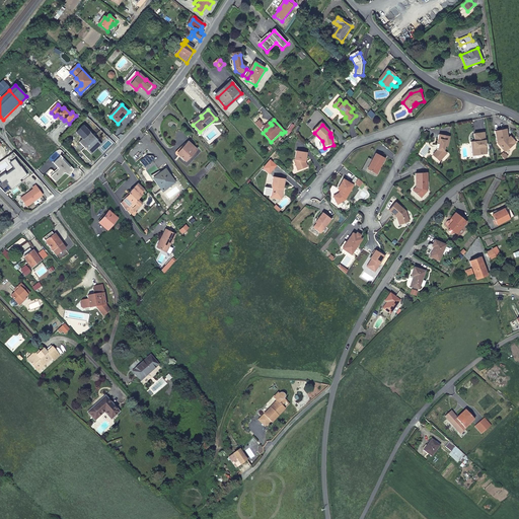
[(84,140),(80,143),(91,154),(98,149),(94,145),(98,141),(84,127),(77,133),(84,140)]
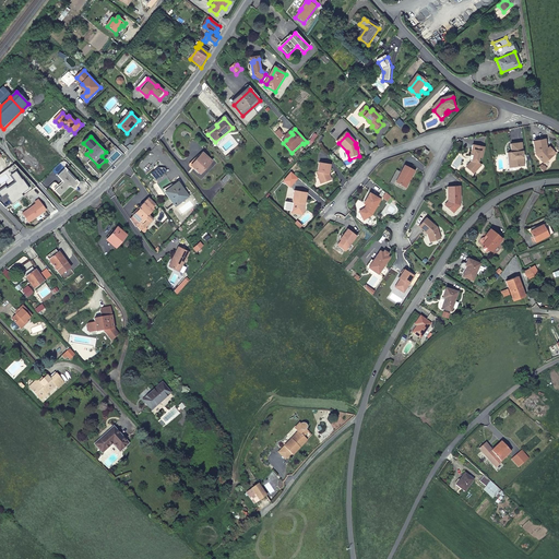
[(546,142),(534,144),(537,157),(545,166),(554,158),(548,152),(546,142)]
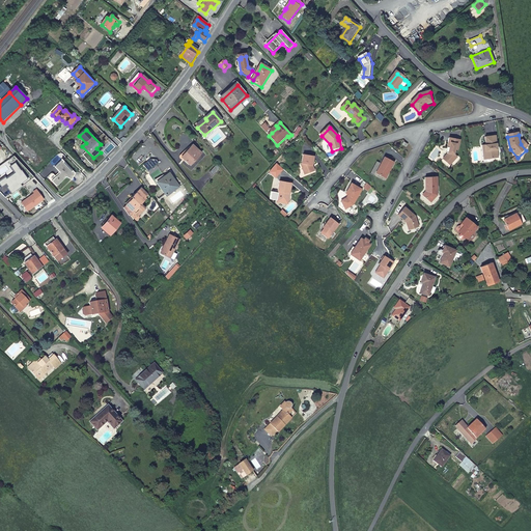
[(497,146),(496,138),(485,139),(486,147),(485,147),(487,162),(499,160),(498,152),(497,152),(496,146),(497,146)]
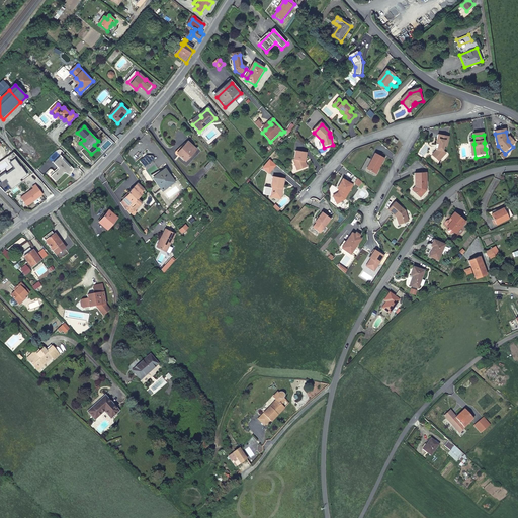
[(449,139),(439,137),(437,146),(439,146),(438,152),(433,157),(439,163),(446,156),(443,153),(444,148),(447,148),(449,139)]
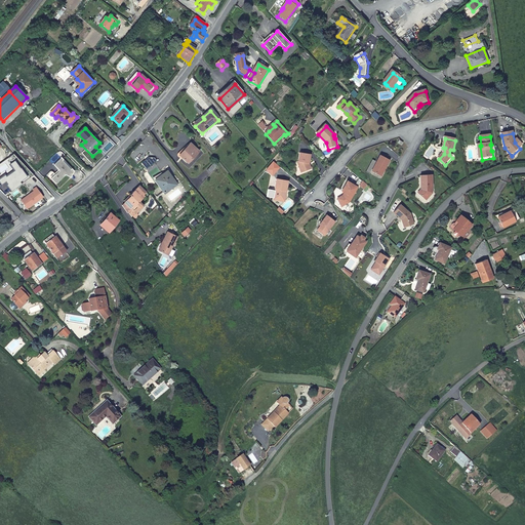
[(200,154),(191,144),(179,156),(189,165),(200,154)]
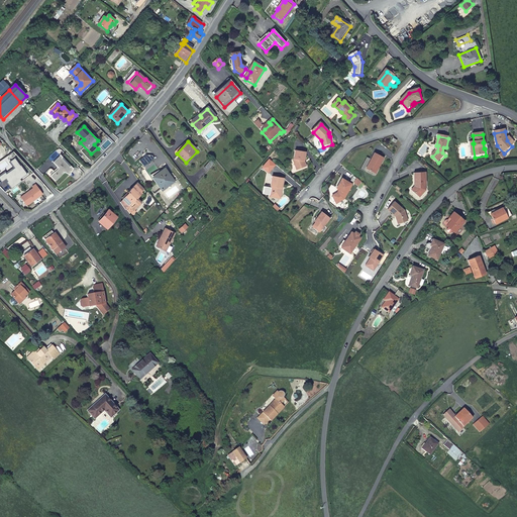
[(307,153),(296,151),(294,163),(297,171),(306,169),(305,165),(305,162),(307,153)]
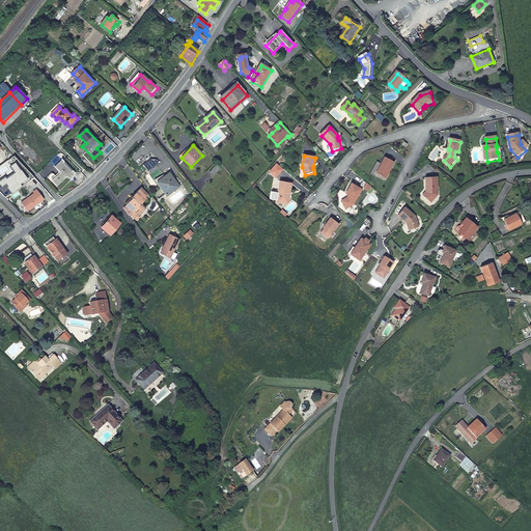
[(394,164),(385,159),(382,165),(376,174),(386,179),(394,164)]
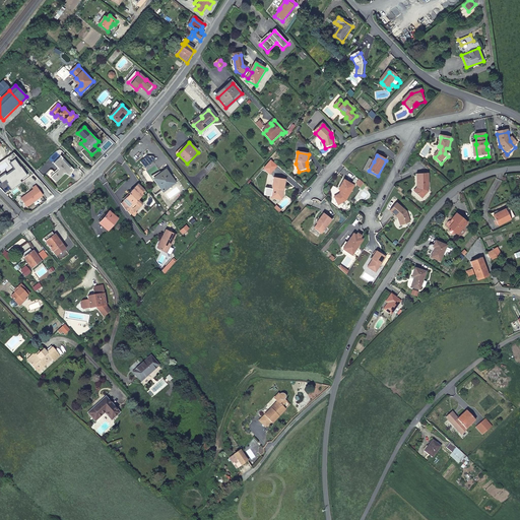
[(49,174),(57,183),(66,175),(71,177),(74,168),(62,156),(55,165),(60,170),(56,174),(53,171),(51,172),(49,174)]
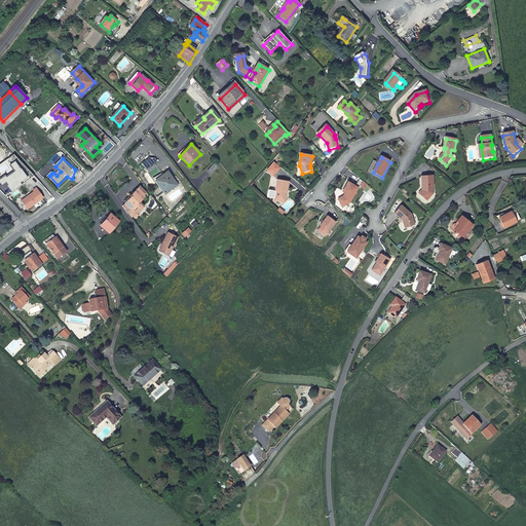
[(149,159),(142,164),(147,171),(156,163),(153,160),(149,159)]
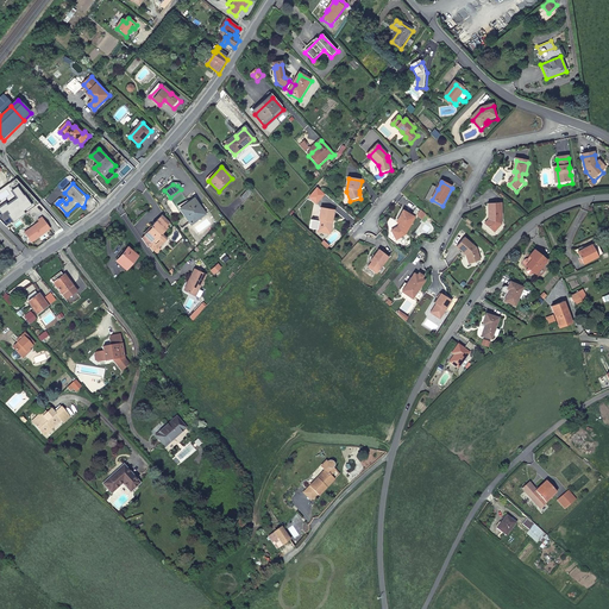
[(432,200),(438,189),(433,187),(425,201),(429,203),(432,200)]
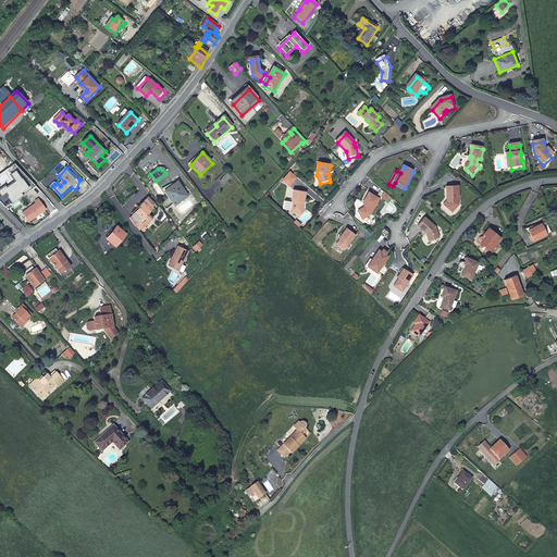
[(15,173),(10,177),(15,184),(7,190),(5,188),(0,192),(0,197),(1,199),(7,196),(8,198),(7,199),(12,206),(23,198),(22,196),(28,190),(22,182),(21,182),(15,173)]
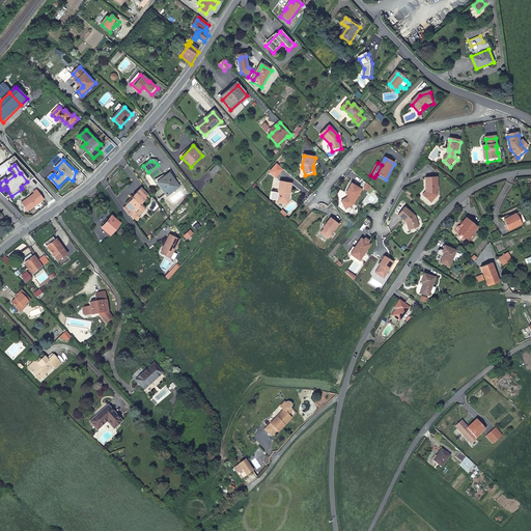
[(284,170),(278,165),(270,173),(276,178),(284,170)]
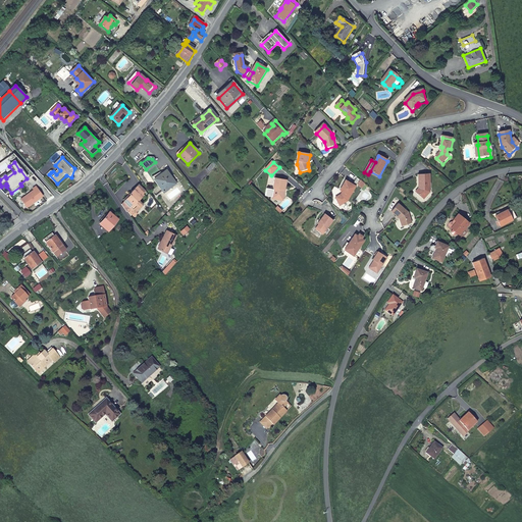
[(208,172),(215,166),(212,163),(205,169),(208,172)]
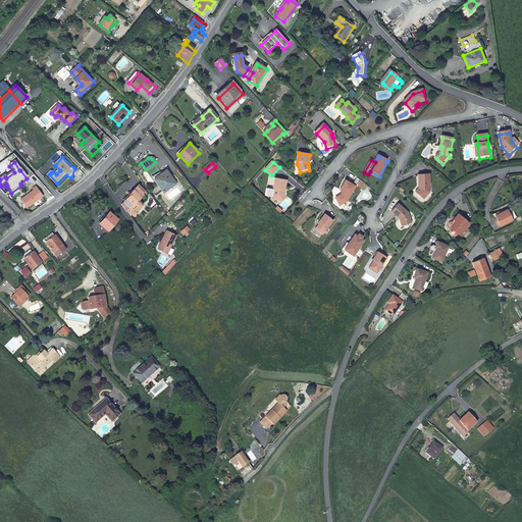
[(153,178),(164,193),(175,184),(165,171),(162,174),(160,172),(153,178)]
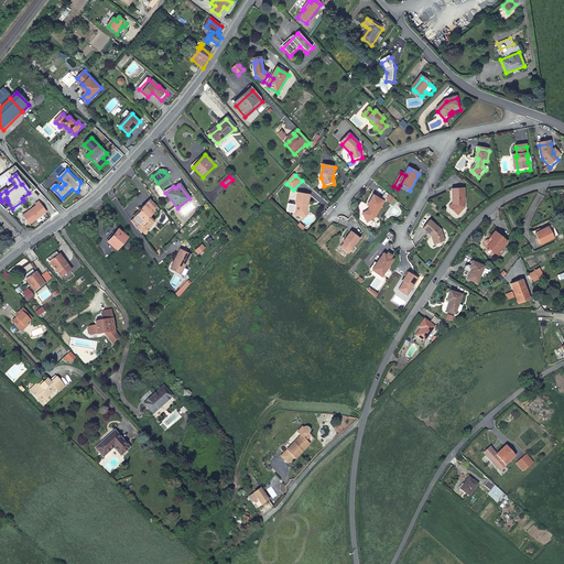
[(465,190),(452,191),(453,201),(455,203),(455,206),(451,210),(458,217),(465,209),(465,202),(465,190)]
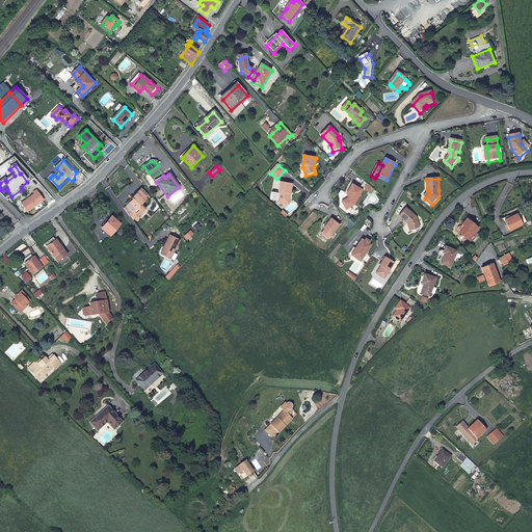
[(291,194),(292,185),(281,183),(278,191),(278,192),(280,192),(277,202),(277,203),(285,205),(286,201),(289,202),(290,197),(289,195),(289,194),(291,194)]
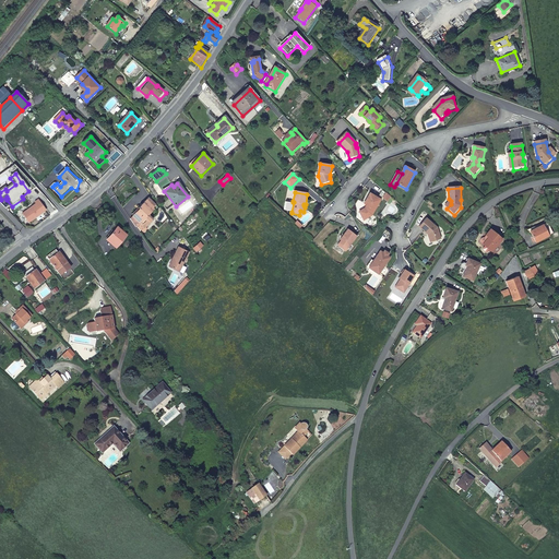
[(382,201),(371,195),(365,205),(367,206),(365,210),(359,213),(365,222),(372,217),(382,201)]
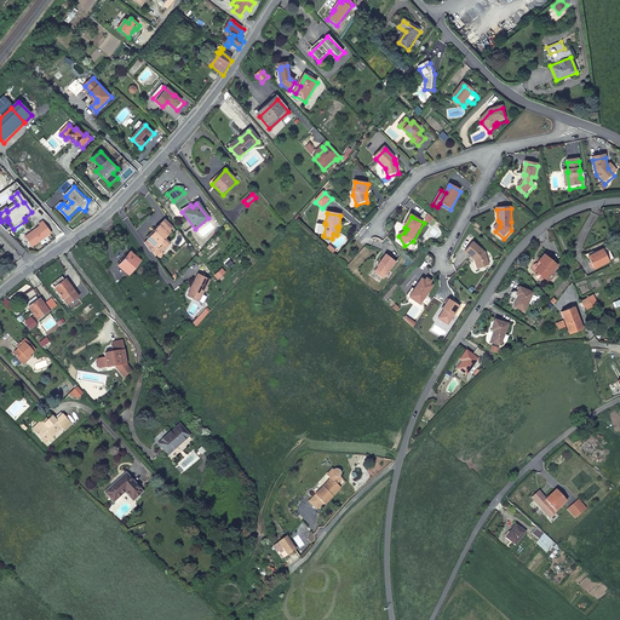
[(149,241),(156,248),(162,253),(167,248),(161,242),(171,231),(170,230),(172,228),(166,223),(162,227),(161,225),(154,233),(156,234),(149,241)]
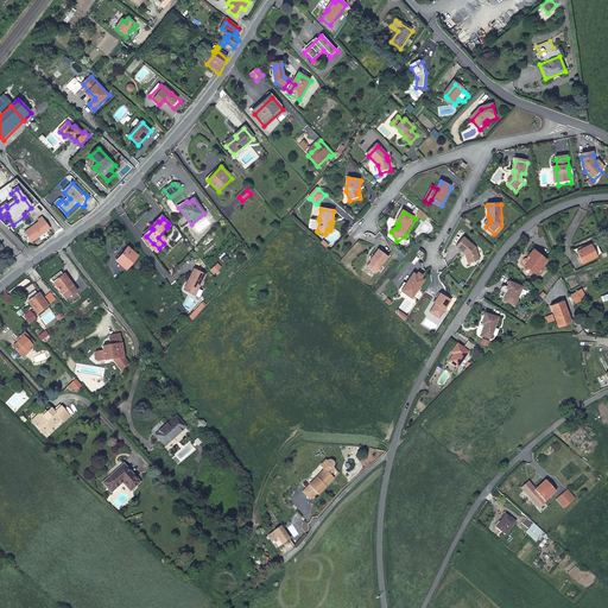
[(318,220),(318,219),(316,219),(316,221),(311,220),(309,229),(317,230),(320,220),(318,220)]
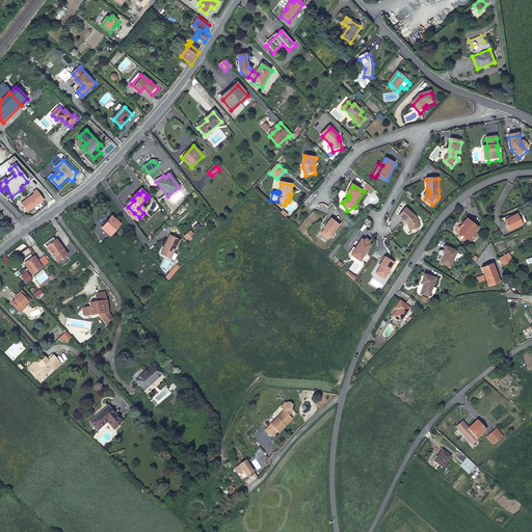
[(33,196),(21,206),(27,214),(44,202),(36,192),(33,194),(33,196)]
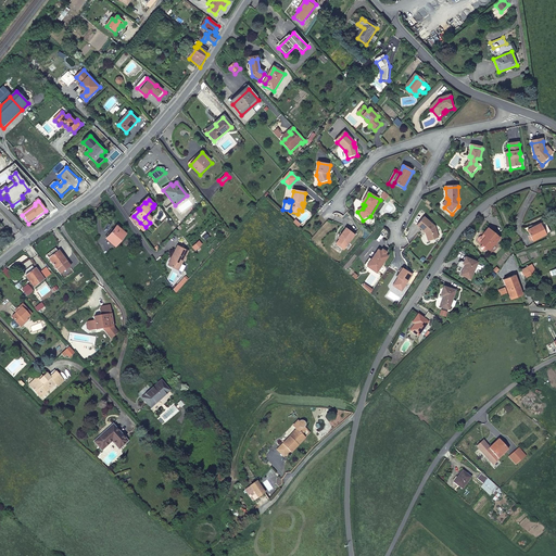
[(140,223),(134,216),(131,219),(136,227),(137,226),(140,223)]
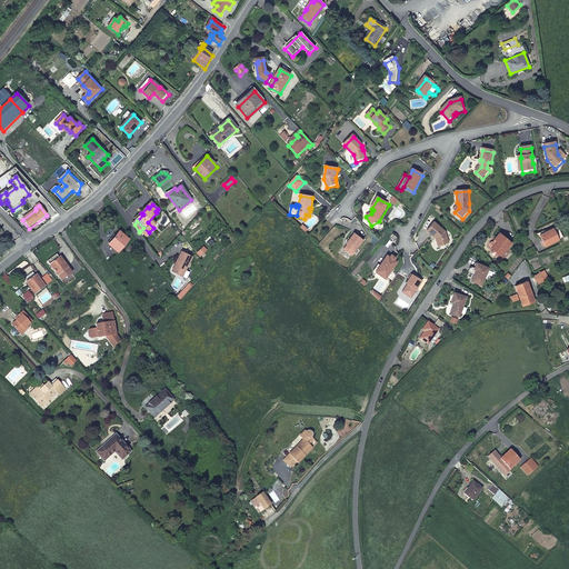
[(446,233),(435,223),(427,232),(436,240),(437,240),(438,242),(437,243),(439,248),(449,245),(446,233)]
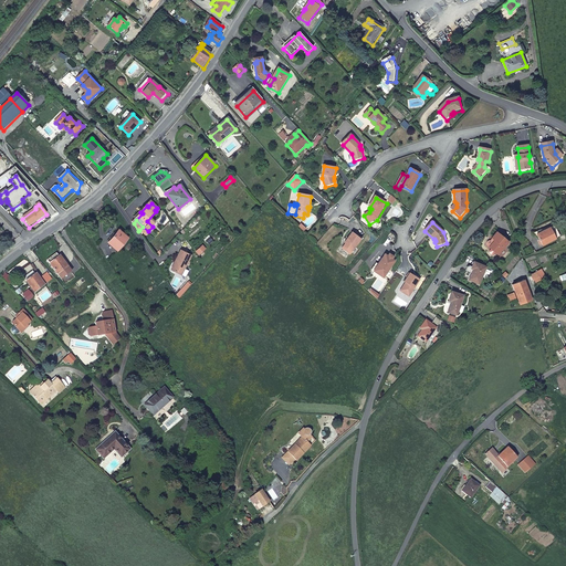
[(148,231),(143,227),(139,230),(146,236),(150,232),(148,231)]
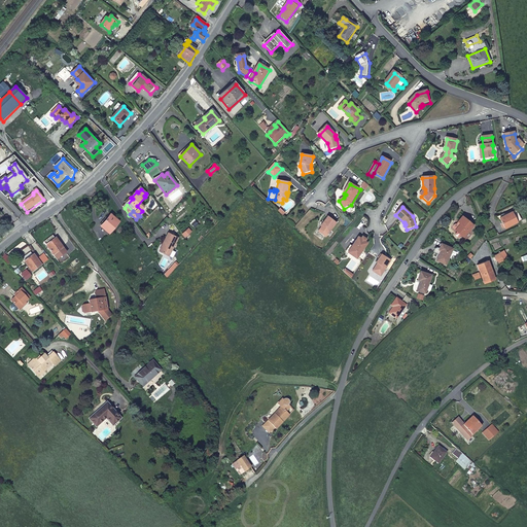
[(516,212),(500,220),(506,230),(522,221),(516,212)]
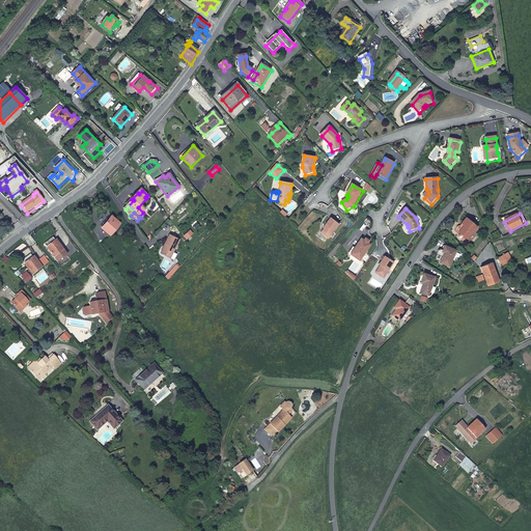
[(111,233),(121,222),(112,215),(102,225),(111,233)]
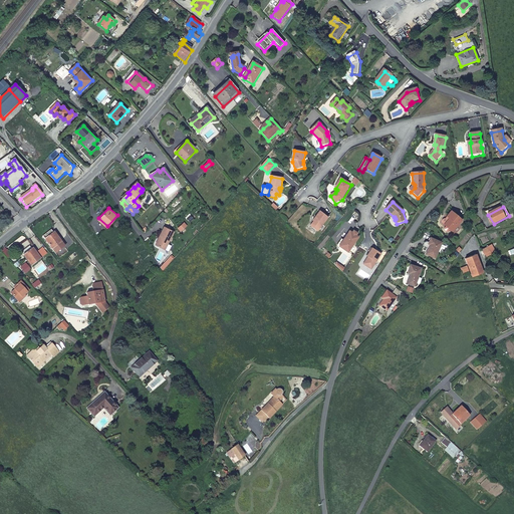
[(328,219),(320,212),(315,219),(316,220),(310,227),(318,232),(328,219)]
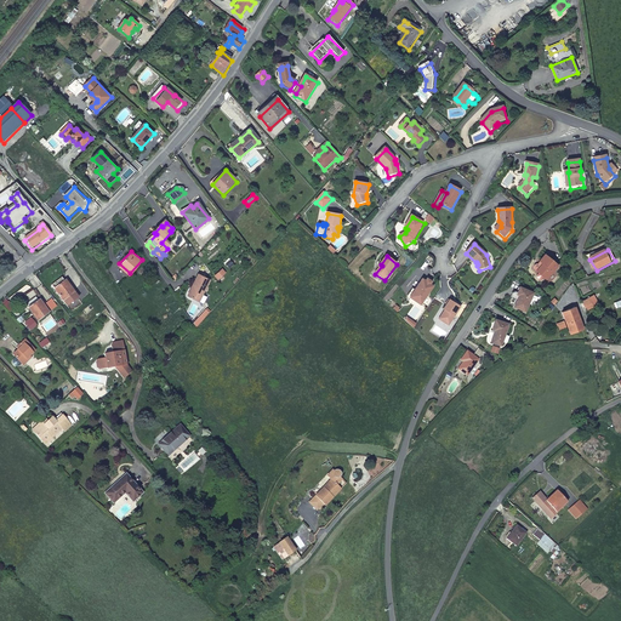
[(545,280),(547,283),(559,268),(546,257),(540,265),(542,267),(536,274),(539,275),(545,280)]
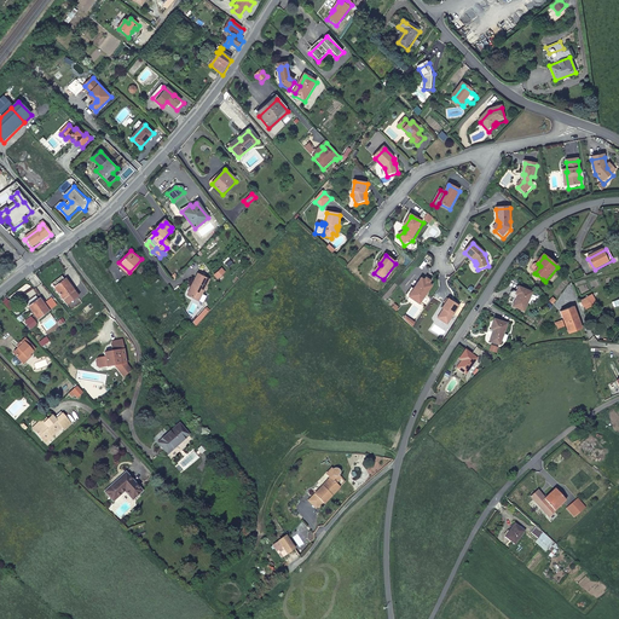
[(210,281),(198,273),(194,284),(195,285),(194,288),(191,289),(189,294),(190,296),(200,301),(210,281)]
